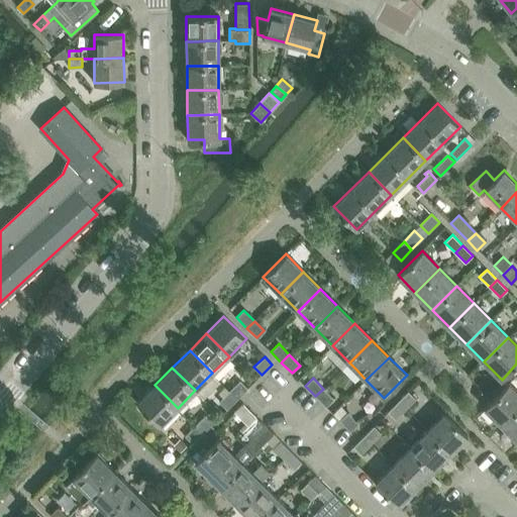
[(238,398),(247,389),(240,381),(230,391),(238,398)]
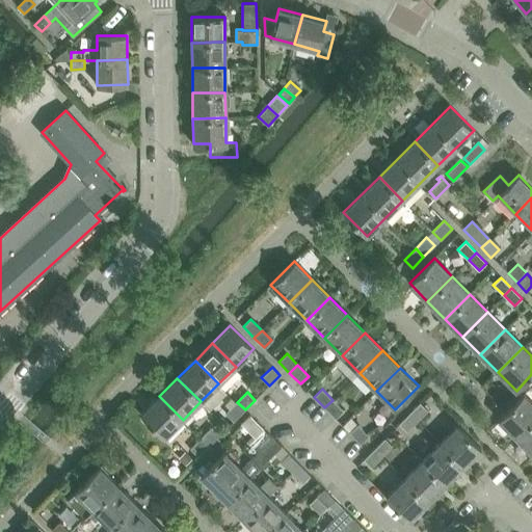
[(531,402),(523,394),(498,419),(516,437),(531,421),(531,402)]
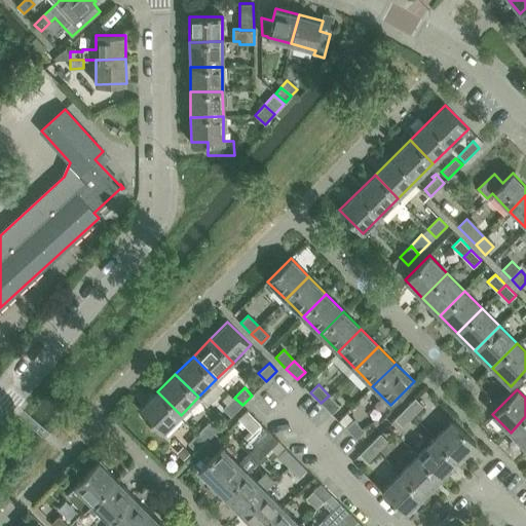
[(157,391),(140,410),(162,433),(181,415),(157,391)]
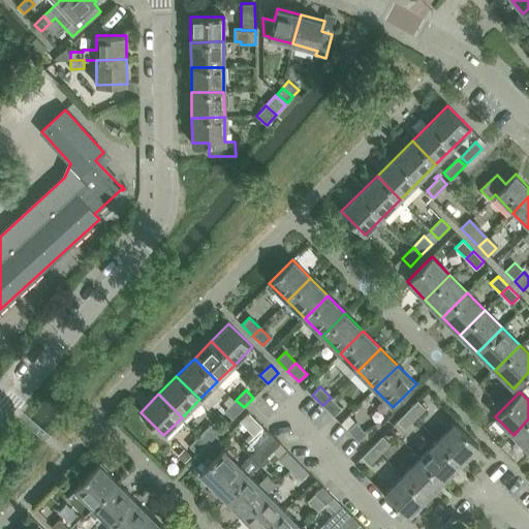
[(334,416),(341,408),(331,398),(322,405),(334,416)]
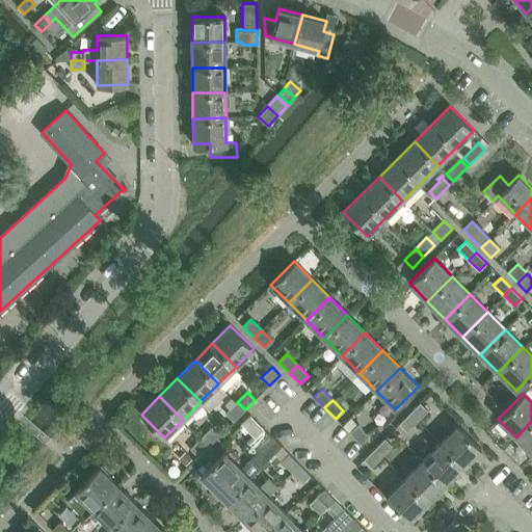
[(237,402),(225,414),(234,421),(245,409),(237,402)]
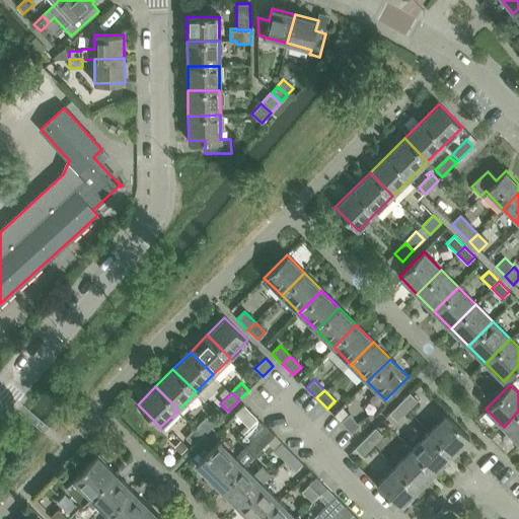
[(416,399),(409,393),(399,403),(405,410),(416,399)]
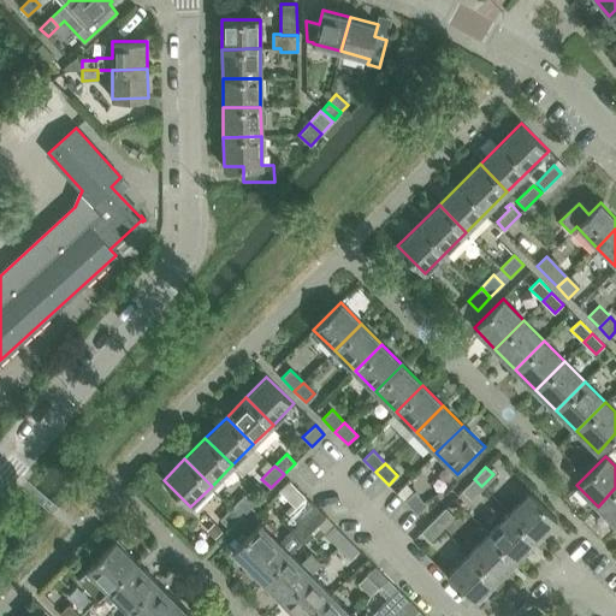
[(462,490),(471,498),(481,486),(474,479),(462,490)]
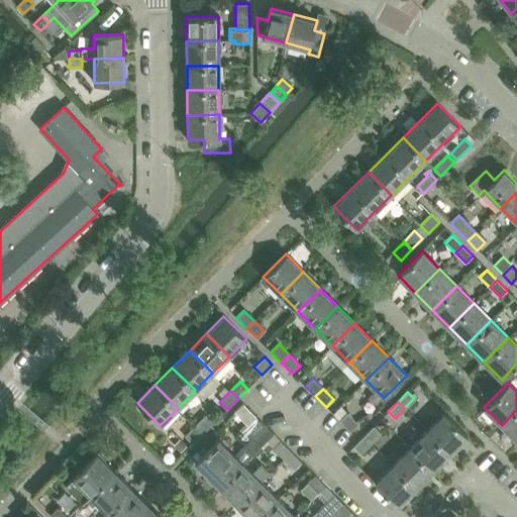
[(234,434),(244,444),(233,455),(242,464),(274,434),(243,403),(234,412),(245,423),(234,434)]
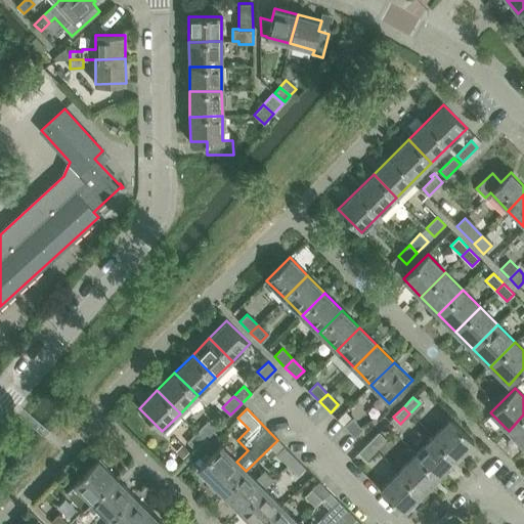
[(523,445),(523,415),(509,431),(523,445)]
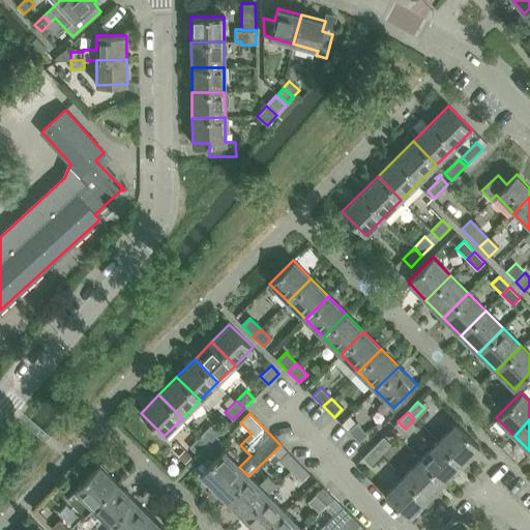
[(367,434),(356,423),(348,431),(359,442),(367,434)]
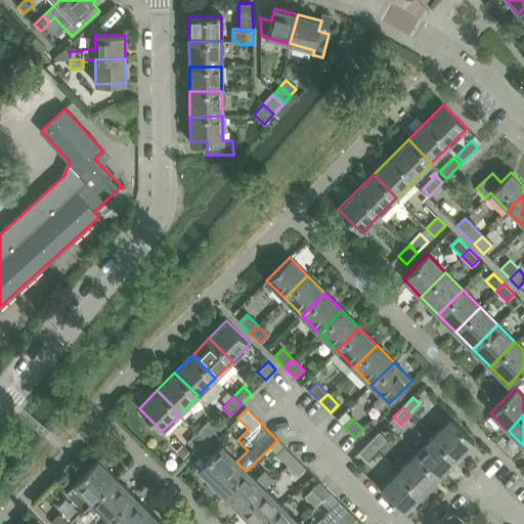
[(474,441),(450,419),(433,436),(455,460),(474,441)]
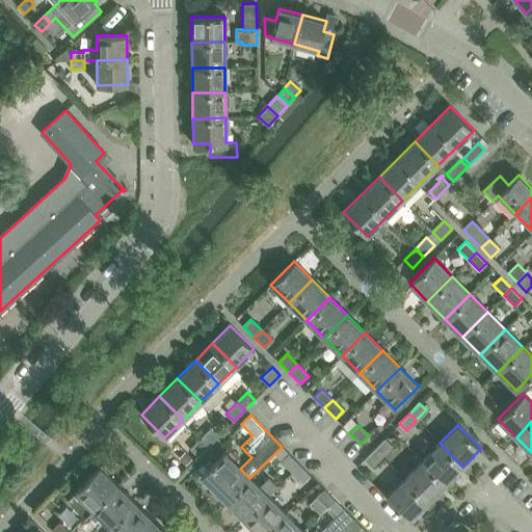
[(220,435),(212,427),(201,439),(208,447),(220,435)]
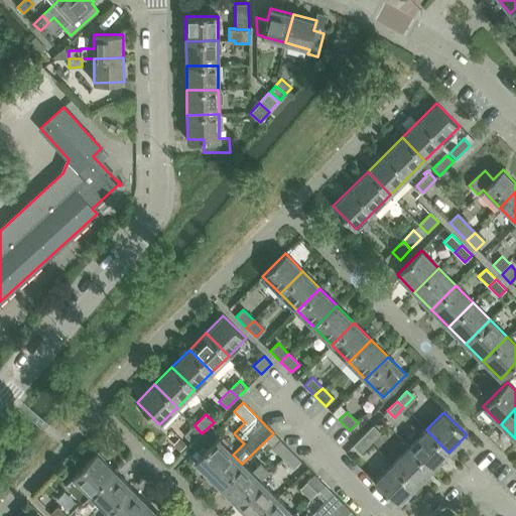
[(192,442),(202,433),(195,425),(184,434),(192,442)]
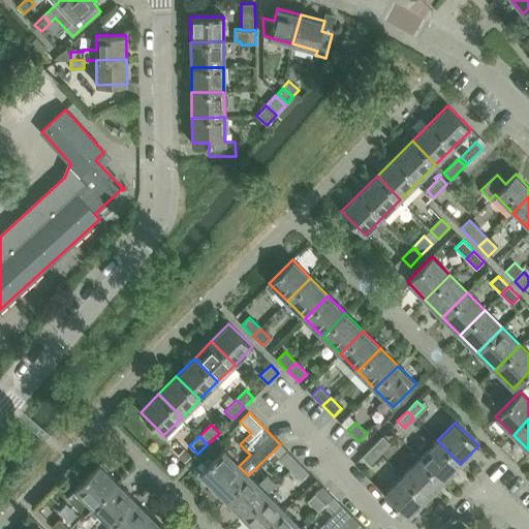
[(390,443),(382,436),(372,446),(379,454),(390,443)]
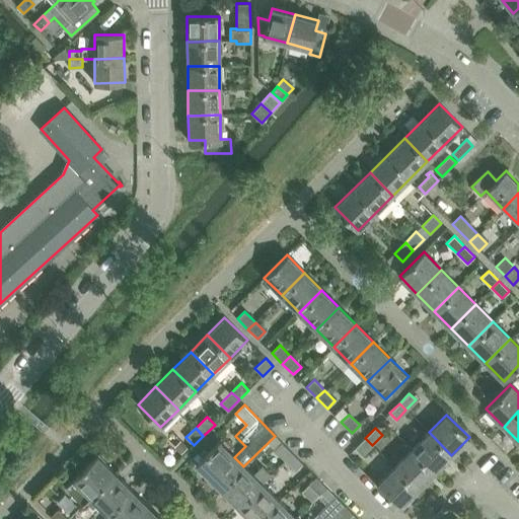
[(412,450),(434,472),(451,455),(429,432),(412,450)]
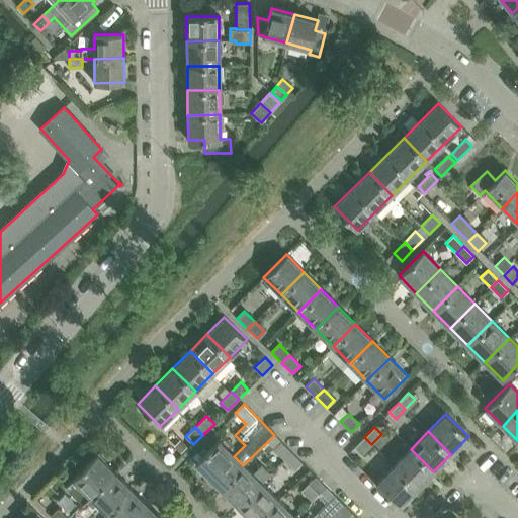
[(364,437),(354,447),(361,454),(371,444),(364,437)]
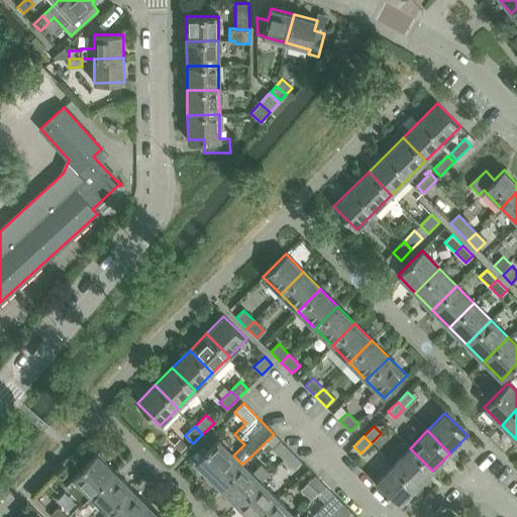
[(175,445),(181,451),(187,445),(181,439),(175,445)]
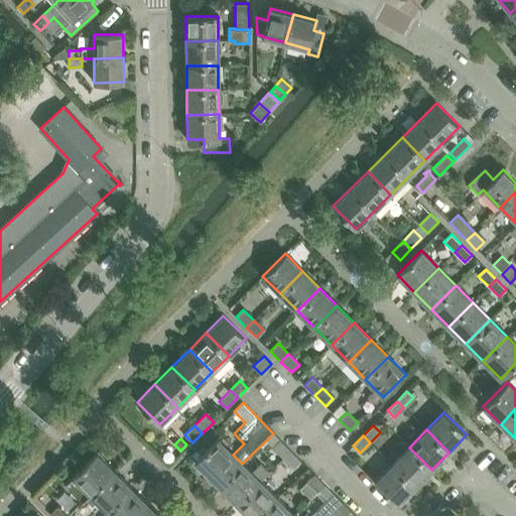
[(242,464),(233,455),(218,439),(206,450),(195,462),(220,487),(243,464),(242,464)]
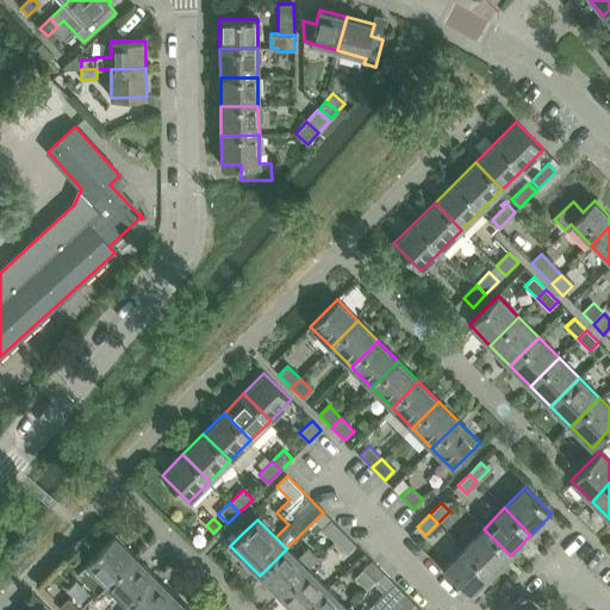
[(331,521),(323,529),(335,542),(344,533),(331,521)]
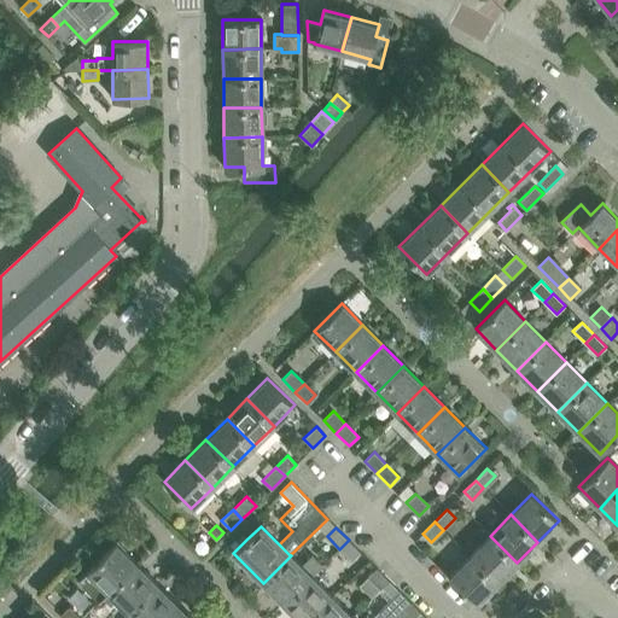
[(242,535),(228,548),(233,553),(246,540),(242,535)]
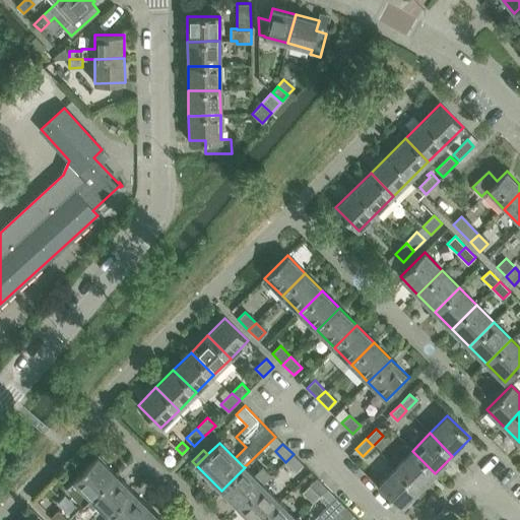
[(395,468),(417,491),(435,473),(412,451),(395,468)]
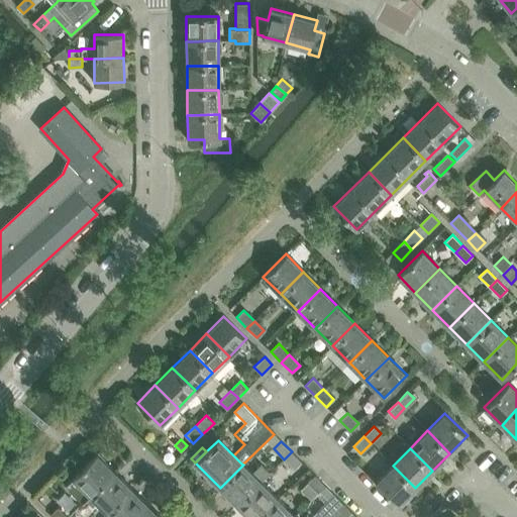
[(294,469),(301,461),(292,451),(284,459),(294,469)]
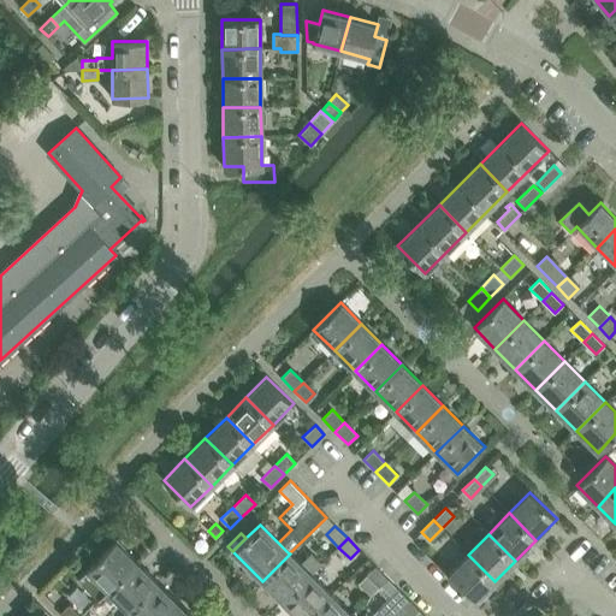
[(114,540),(78,578),(99,598),(136,561),(114,540)]
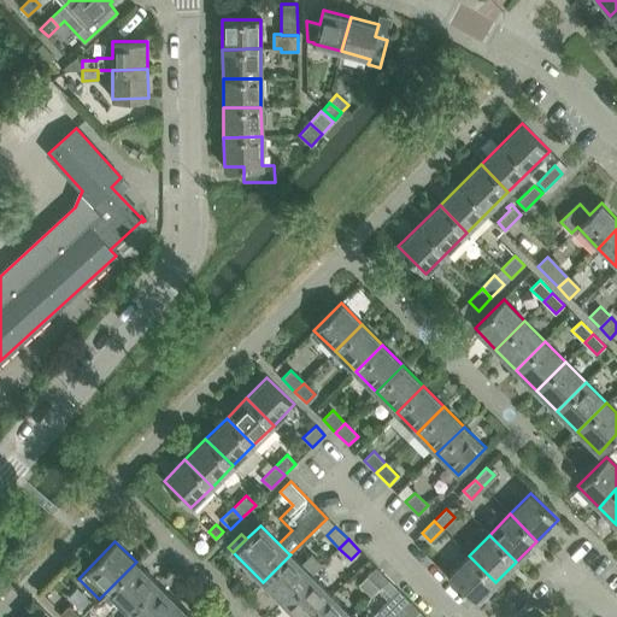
[(300,565),(291,554),(263,582),(285,603),(311,576),(311,575),(322,564),(312,554),(300,565)]
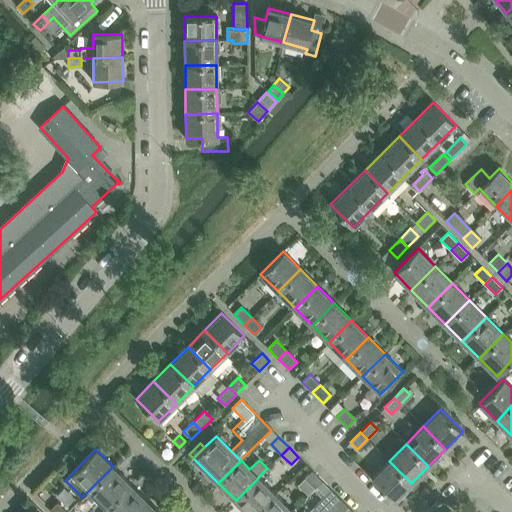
[(389,461),(371,478),(393,501),(411,483),(389,461)]
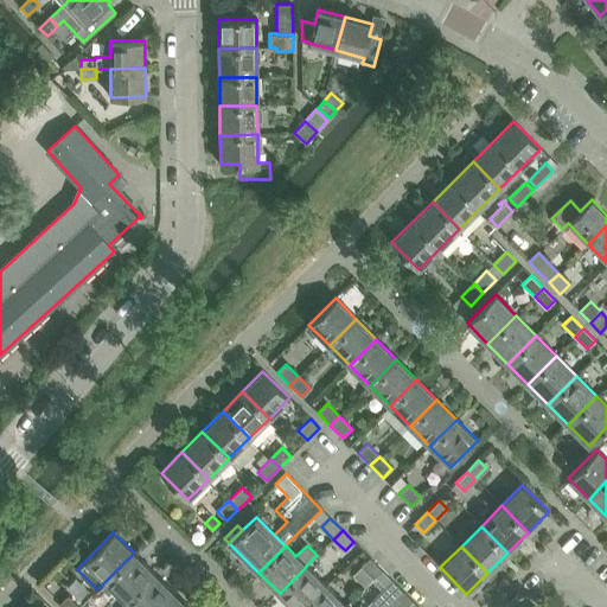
[(97,589),(97,590),(107,581),(127,601),(154,574),(134,553),(97,589)]
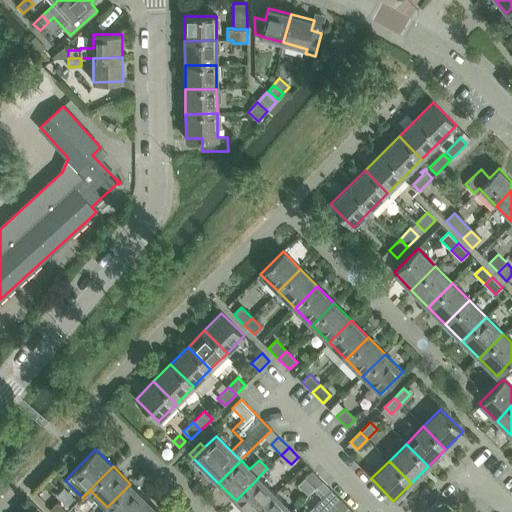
[(305,478),(315,488),(322,481),(312,471),(305,478)]
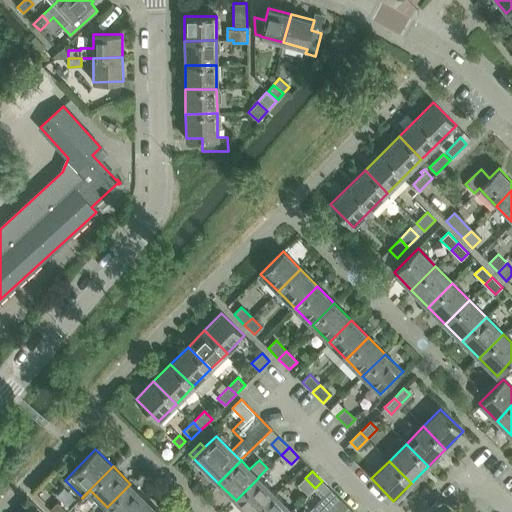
[(236,500),(247,511),(258,511),(276,495),(258,478),(236,500)]
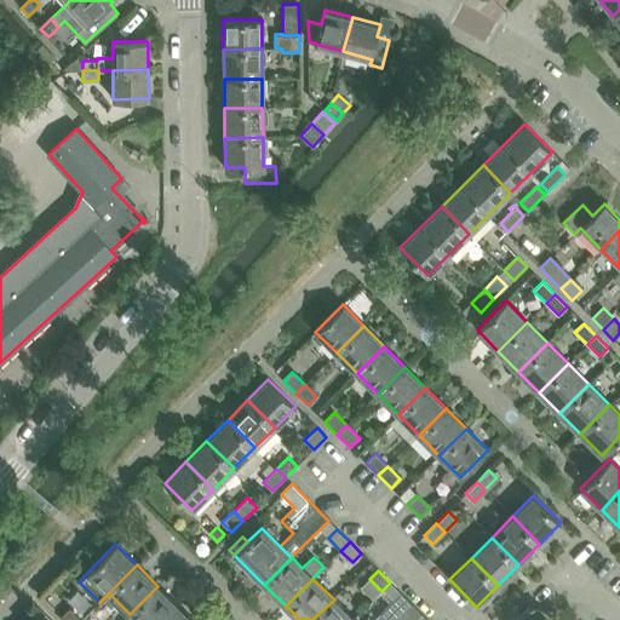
[(164,619),(178,607),(158,586),(130,614),(135,619),(164,619)]
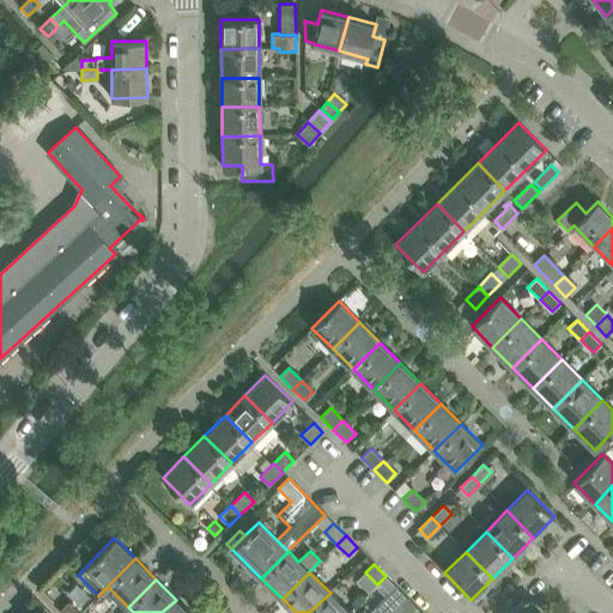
[(395,586),(375,606),(381,612),(390,612),(407,598),(395,586)]
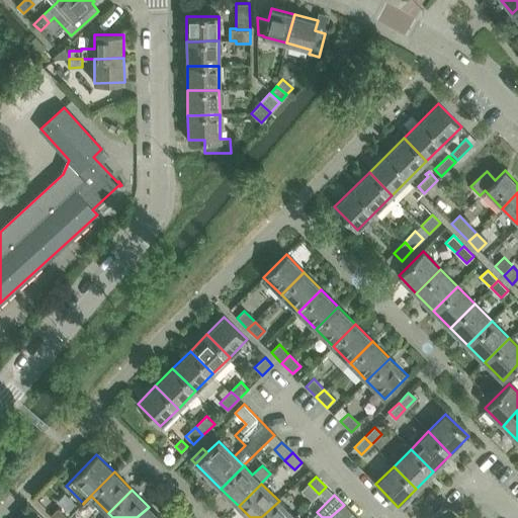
[(261,517),(294,517),(295,517),(279,501),(261,517)]
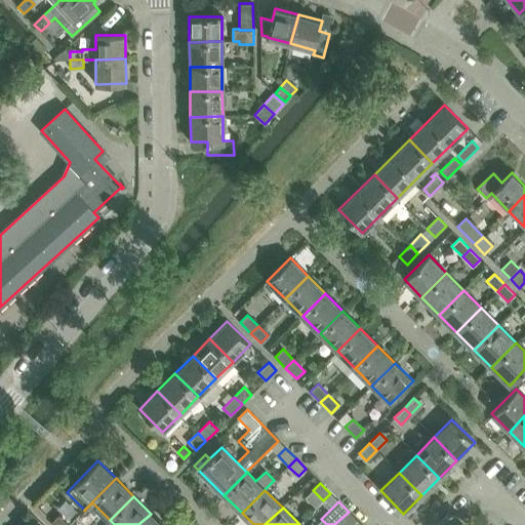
[(351,524),(357,520),(349,512),(334,524),(351,524)]
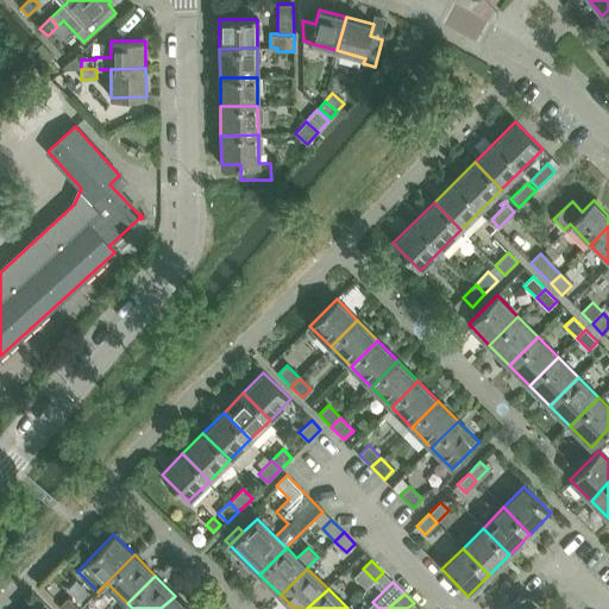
[(161,608),(188,608),(175,596),(161,608)]
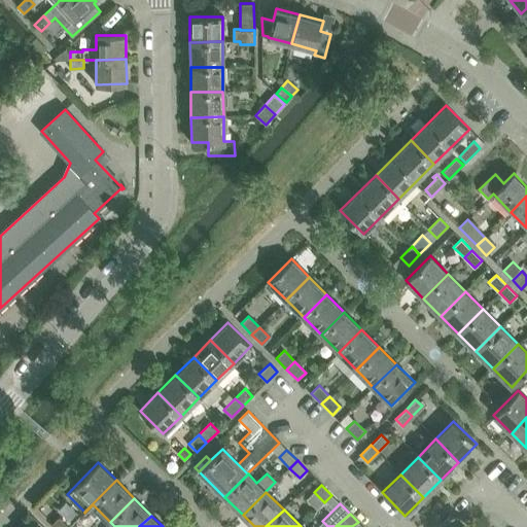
[(68,526),(59,518),(51,525),(53,526),(68,526)]
